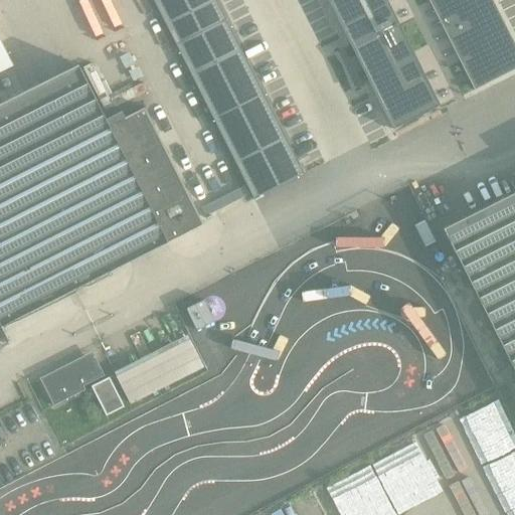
[(153,0),(253,200),(306,174),(216,0),(153,0)]
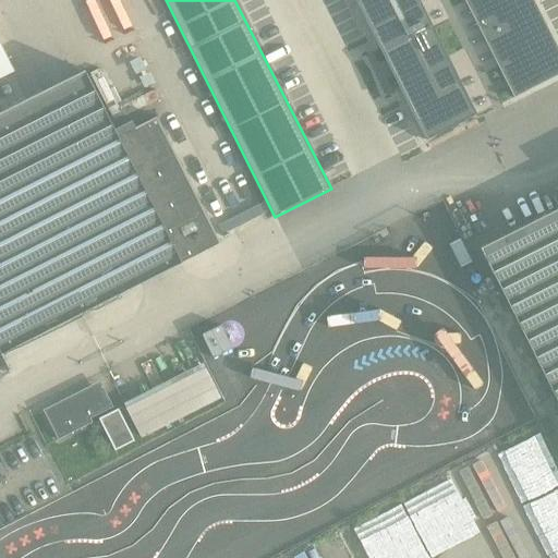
[(354,0),(385,60),(376,67),(384,81),(393,77),(425,141),(475,116),(417,0),(354,0)]
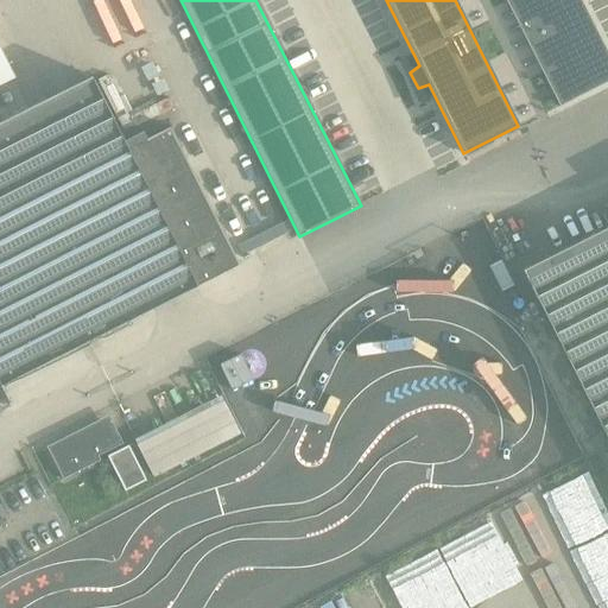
[(508,0),(546,75),(561,103),(607,81),(607,54),(581,0),(508,0)]
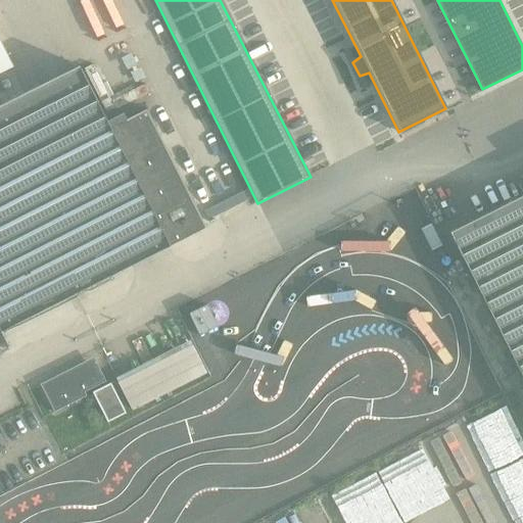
[(0,75),(13,67),(0,41),(0,75)]
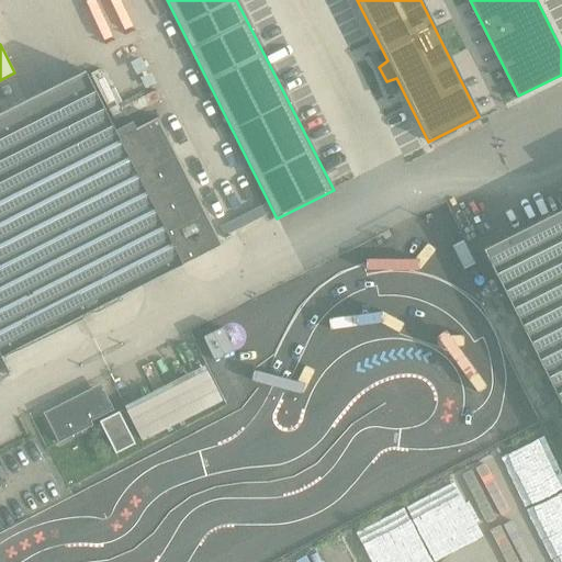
[(222,245),(158,121),(157,119),(135,130),(132,123),(115,132),(87,76),(0,120),(0,351),(2,357),(222,245)]
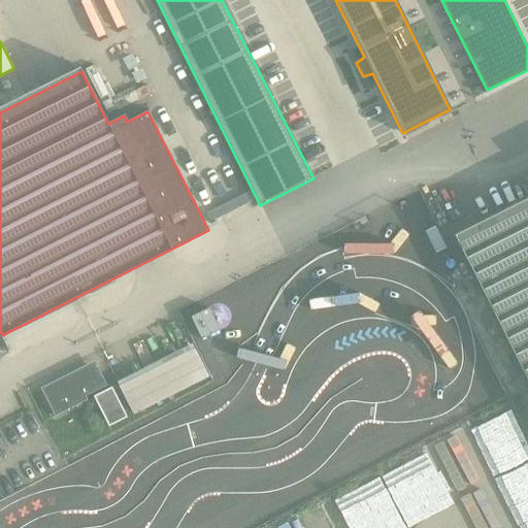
[(527,198),(455,235),(527,380),(527,198)]
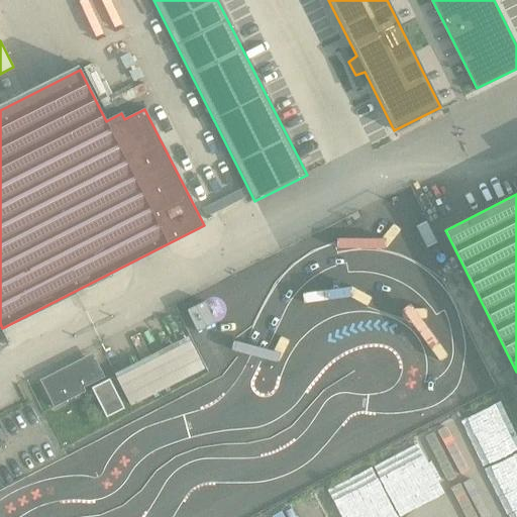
[(189,336),(114,376),(129,408),(205,368),(189,336)]
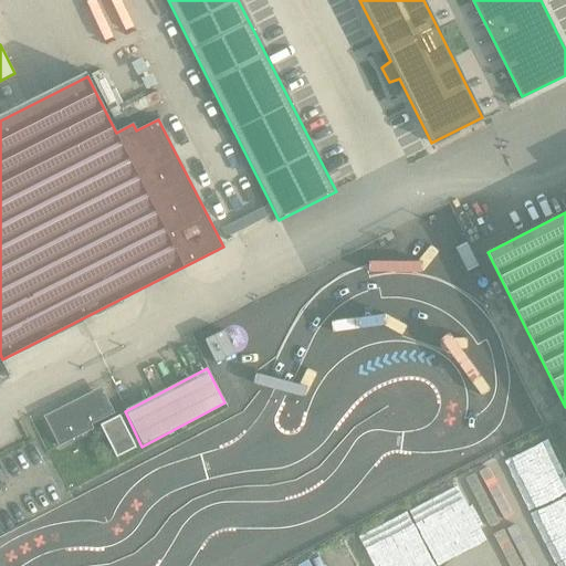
[(67,406),(44,418),(59,447),(93,429),(91,426),(113,415),(104,397),(72,413),(67,406)]
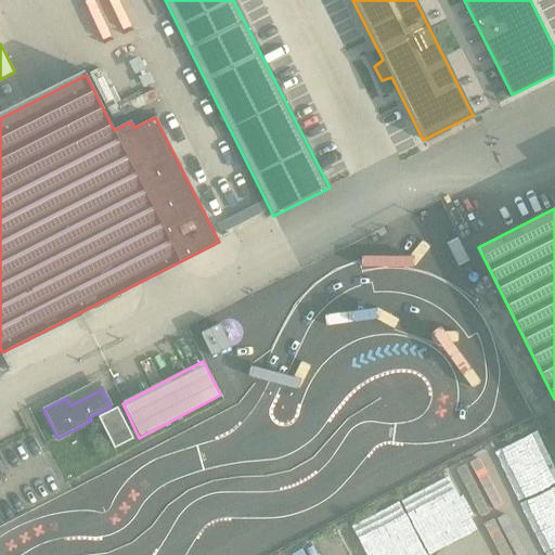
[(133,439),(117,408),(99,417),(115,449),(133,439)]
